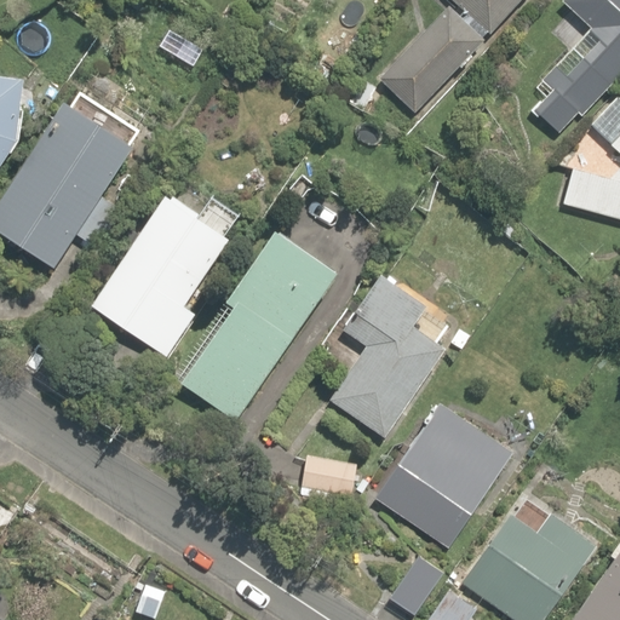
[(379,78),(414,113),(460,67),(461,68),(472,56),(471,55),(486,40),(482,38),(488,32),(491,34),(520,0),(455,0),(465,7),(459,13),(449,5),(379,78)]
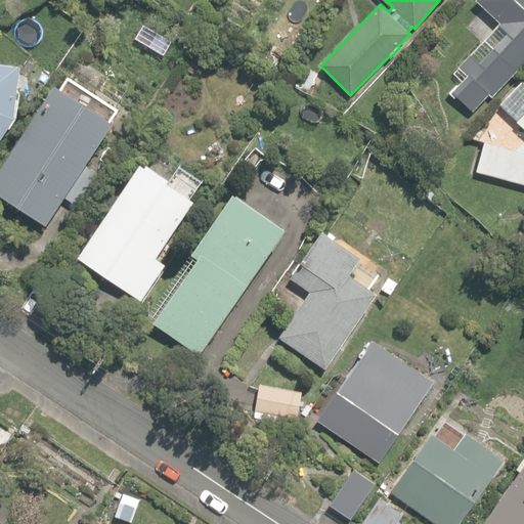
[(452,92),(472,113),(489,95),(492,98),(523,62),(523,0),(476,0),(475,1),(499,24),(452,73),(462,82),(452,92)]
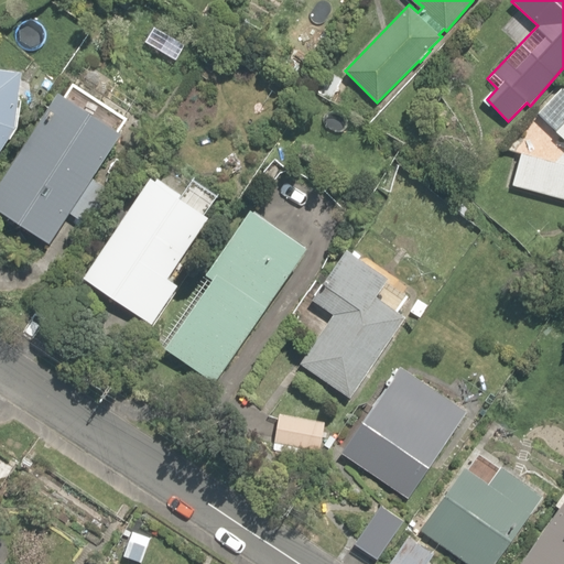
[(195,43),(161,25),(148,53),(182,71),(195,43)]
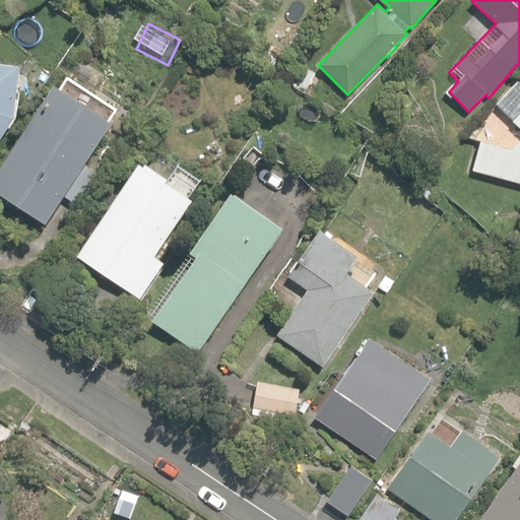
[(0,141),(16,118),(22,66),(0,62),(0,141)]
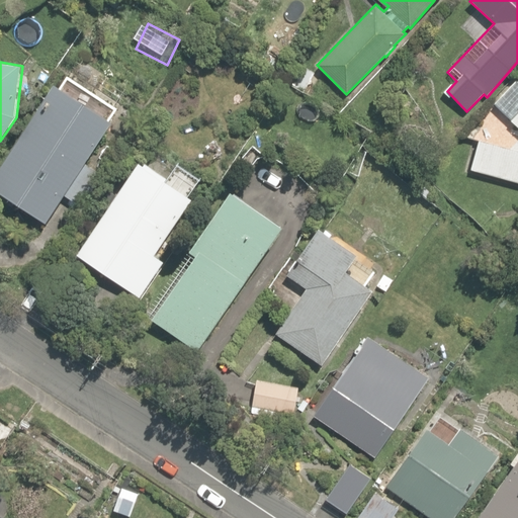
[(285,82),(304,92),(316,72),(296,62),(285,82)]
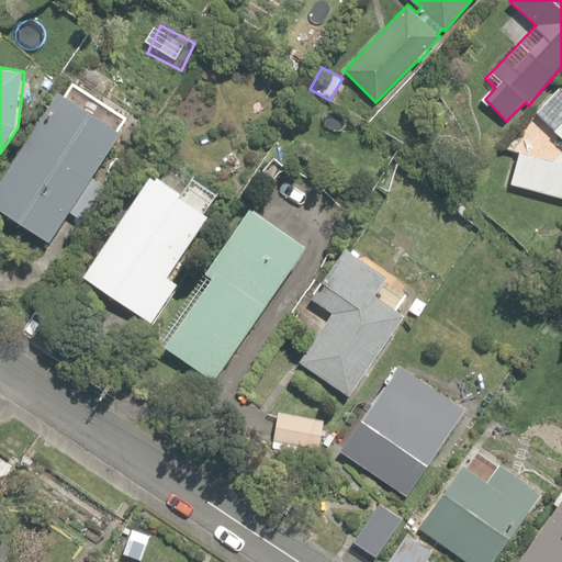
[(512,183),(561,198),(561,91),(560,90),(538,114),(557,132),(550,139),(561,149),(561,152),(554,160),(519,153),(512,183)]
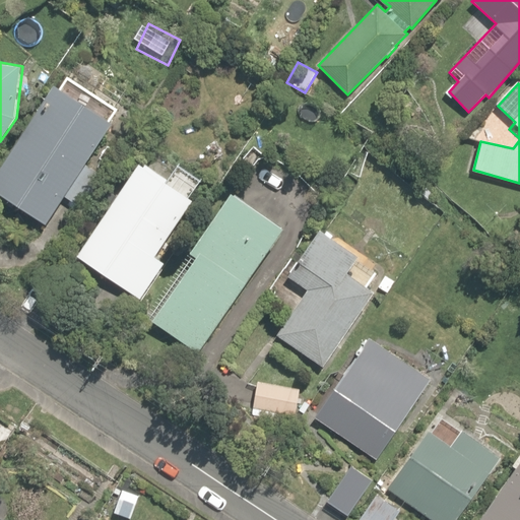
[(0,172),(0,193),(49,224),(65,198),(83,209),(105,175),(86,164),(113,121),(55,84),(0,172)]
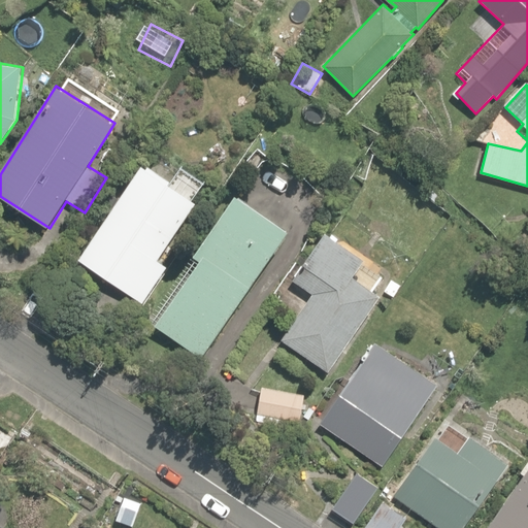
[(80,259),(144,302),(168,266),(163,263),(173,249),(168,245),(197,202),(170,185),(172,180),(151,165),(147,169),(143,166),(130,186),(120,179),(103,204),(112,210),(80,259)]
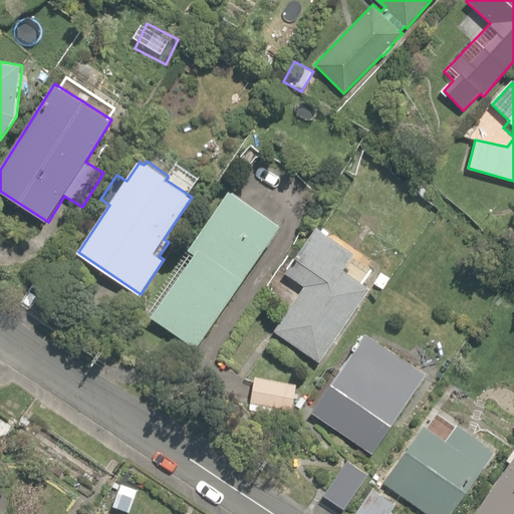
[(153,317),(196,347),(281,226),(231,190),(190,249),(197,254),(153,317)]
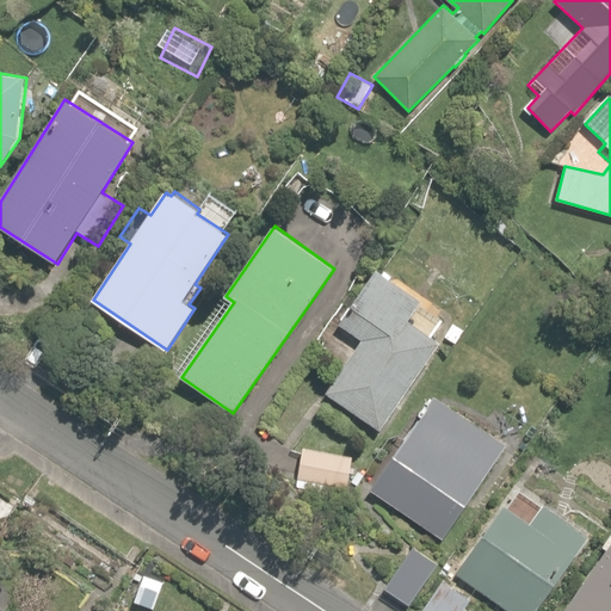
[(326,393),(381,430),(440,341),(432,335),(442,321),(418,304),(421,300),(377,270),(339,325),(362,340),(326,393)]
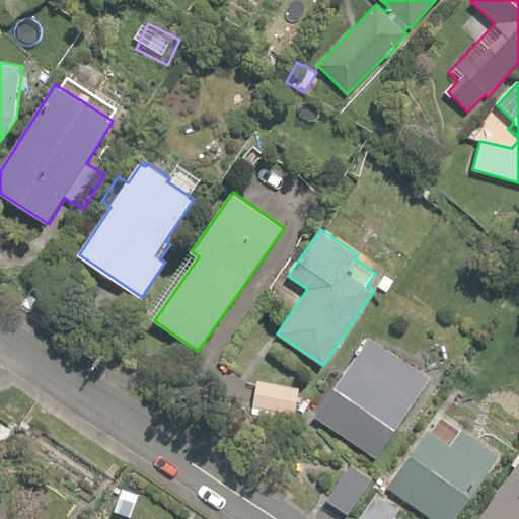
[(315,415),(376,457),(431,377),(369,336),(315,415)]
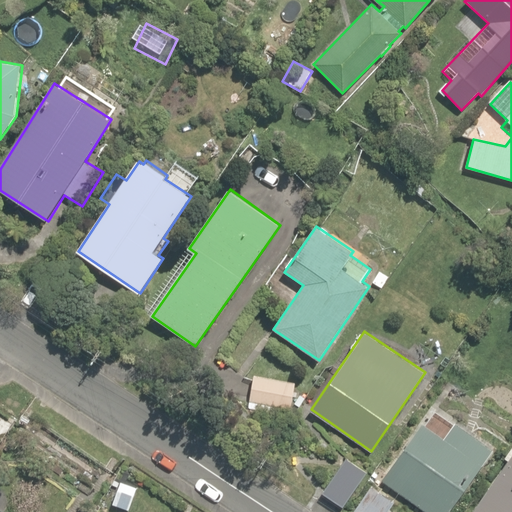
[(250,403),(291,409),(295,382),(254,375),(250,403)]
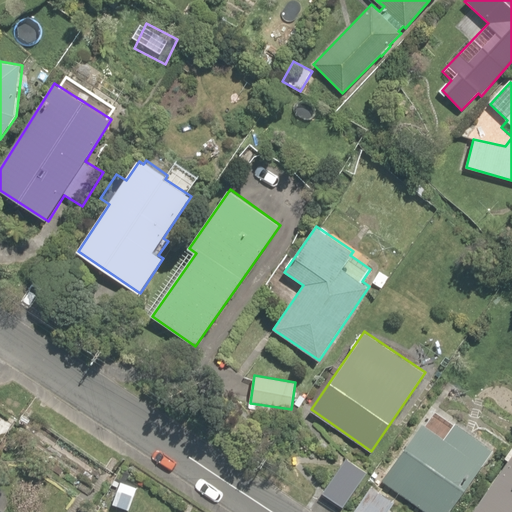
[(0,439),(13,419),(0,410),(0,439)]
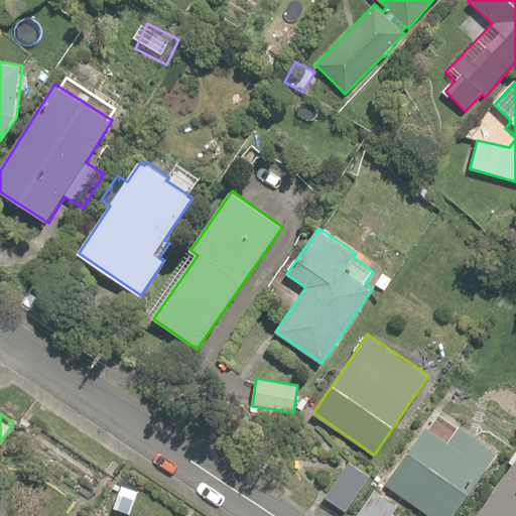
[(385,484),(431,515),(452,515),(497,452),(459,424),(458,427),(439,414),(429,428),(425,425),(385,484)]
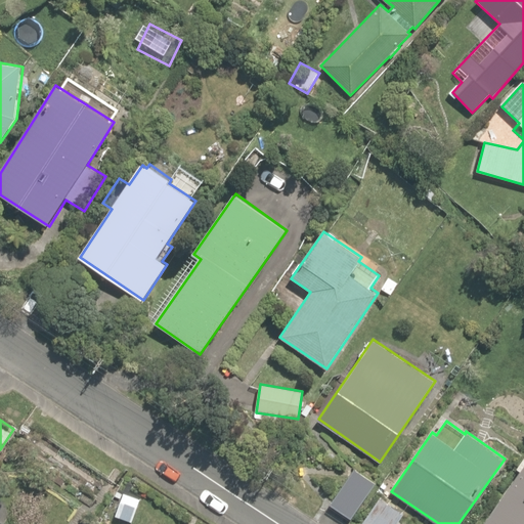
[(523,523),(523,465),(484,523),(523,523)]
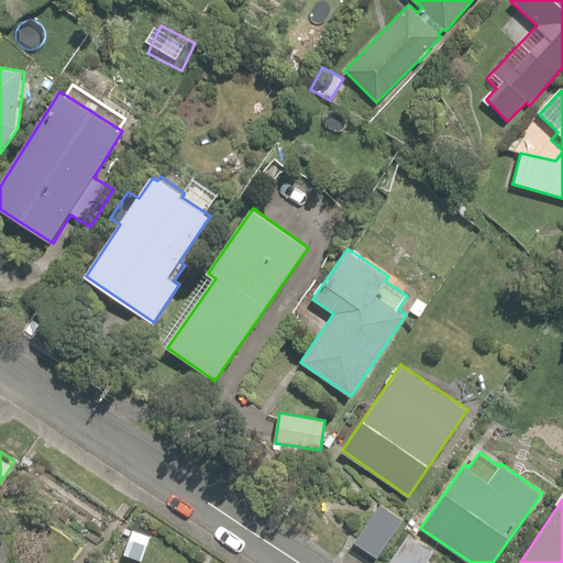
[(377,558),(404,518),(386,507),(361,547),(377,558)]
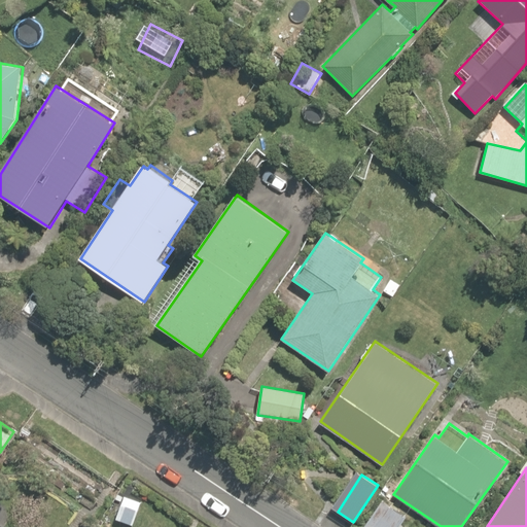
[(133,524),(141,502),(124,496),(116,519),(133,524)]
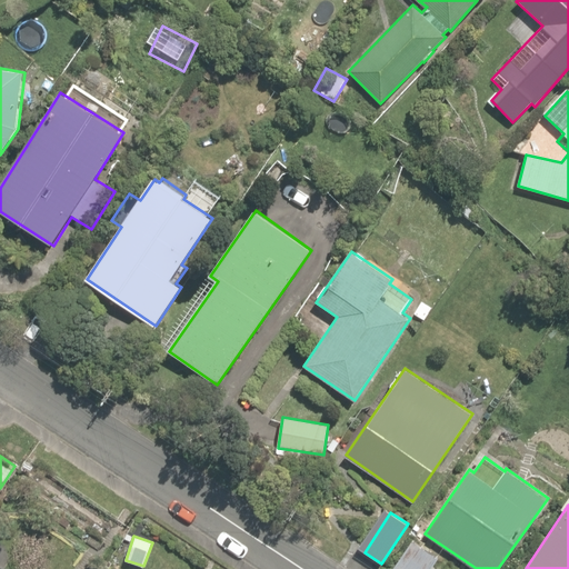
[(428,568),(438,556),(411,539),(392,568),(428,568)]
